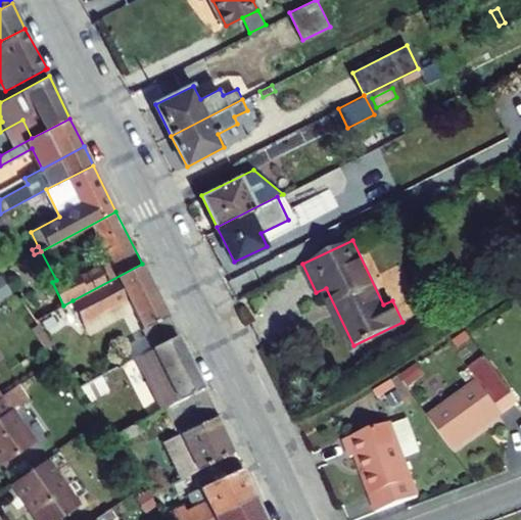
[(177,335),(142,264),(73,300),(84,322),(130,298),(135,309),(154,346),(177,335)]
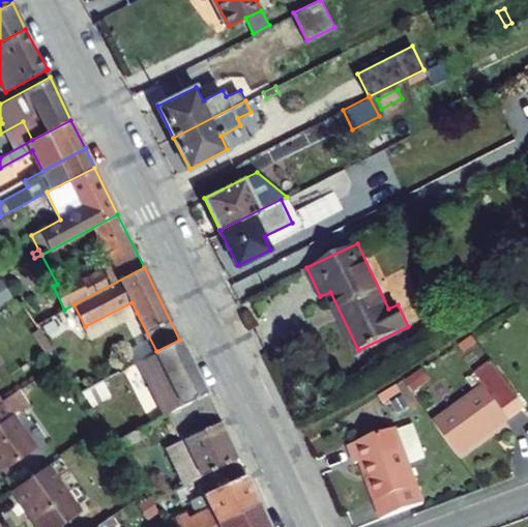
[(85,326),(90,337),(137,313),(132,302),(85,326)]
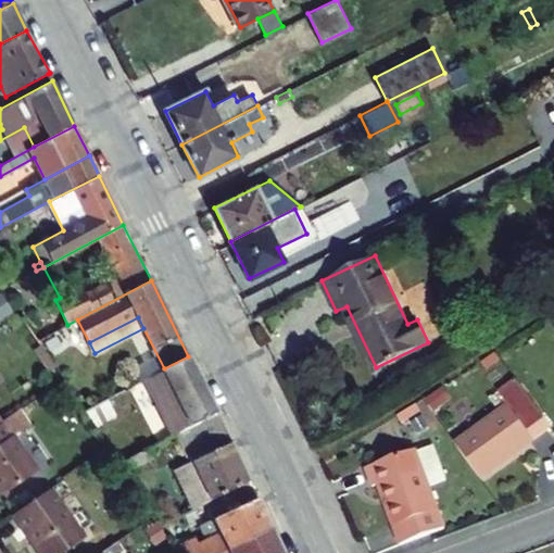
[(68,341),(61,327),(39,340),(47,353),(68,341)]
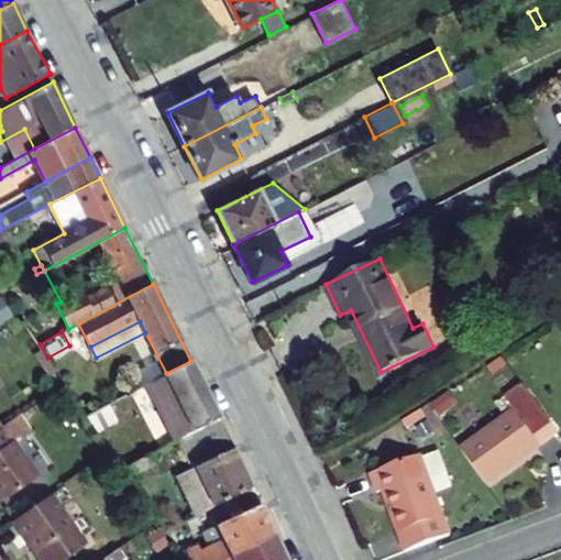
[(50,375),(56,371),(41,350),(35,353),(50,375)]
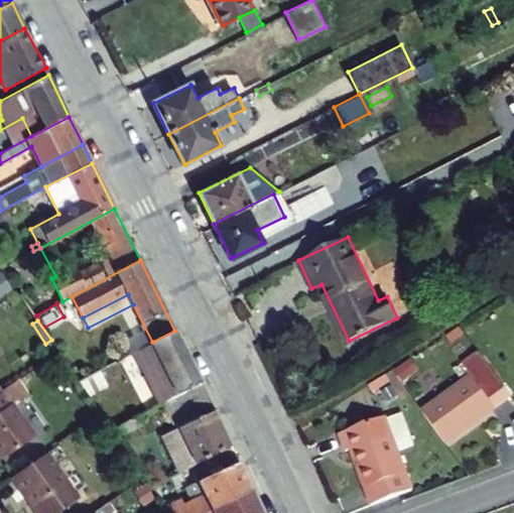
[(201,382),(174,331),(152,342),(135,351),(161,401),(163,400),(201,382)]
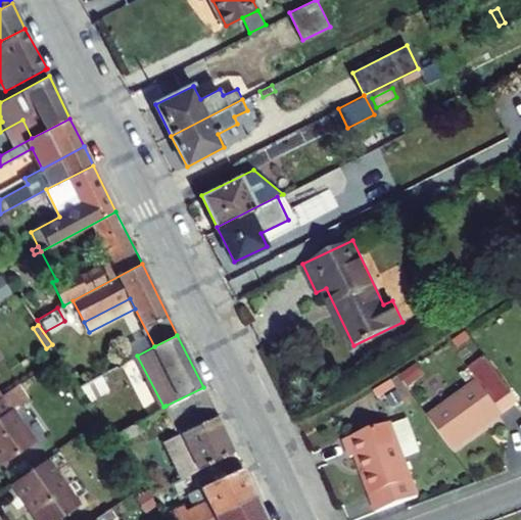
[(429,415),(453,447),(519,399),(486,355),(470,367),(479,379),(429,415)]
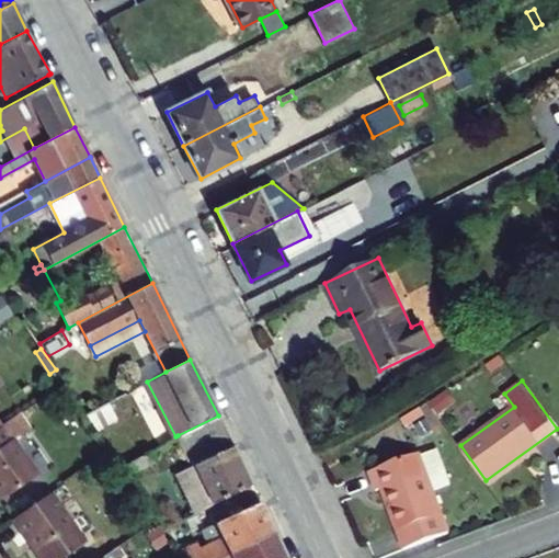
[(441,414),(452,407),(442,395),(432,401),(441,414)]
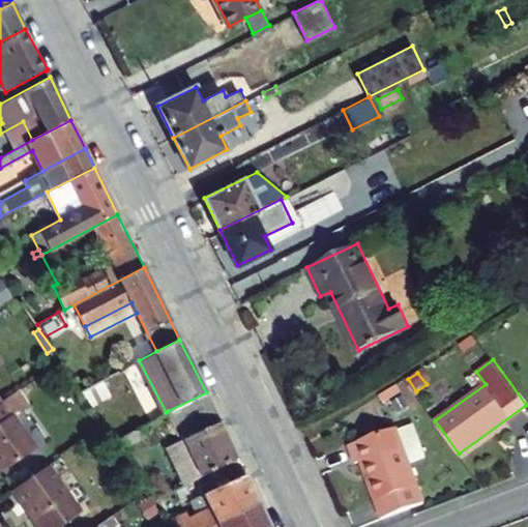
[(112,393),(104,379),(83,390),(92,405),(112,393)]
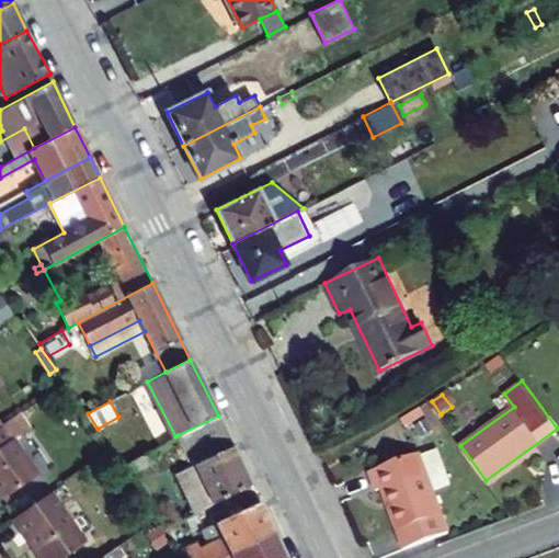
[(422,406),(402,418),(407,425),(426,413),(422,406)]
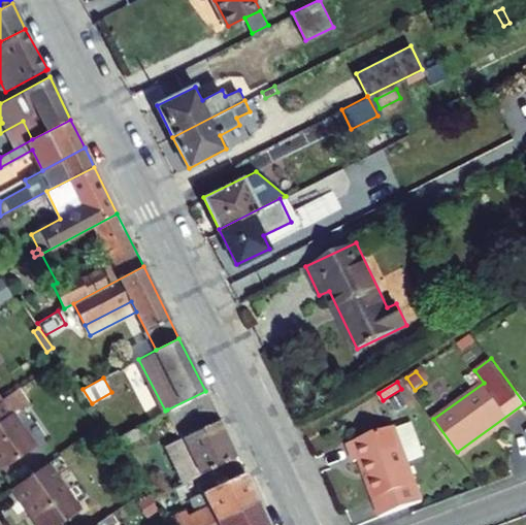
[(0,468),(1,470),(37,445),(14,413),(31,401),(21,387),(2,400),(0,401),(0,468)]
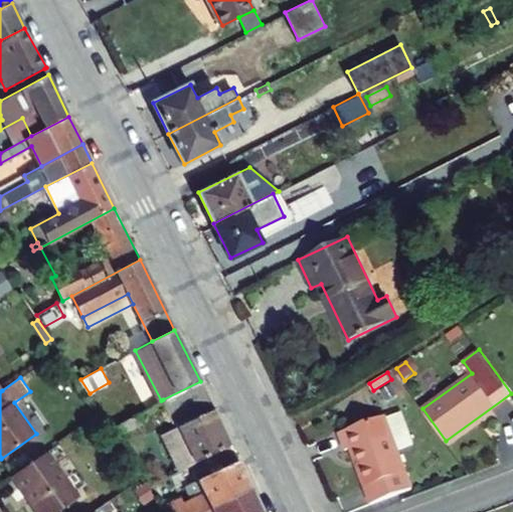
[(175,459),(226,434),(200,381),(163,399),(177,427),(163,434),(175,459)]
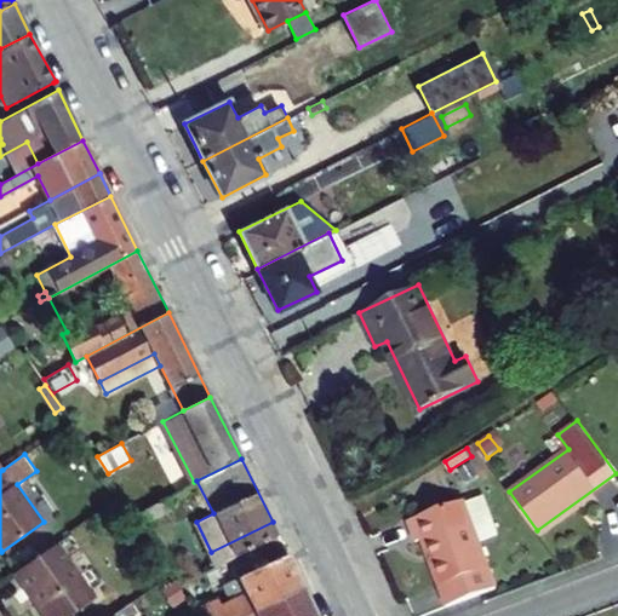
[(463,483),(479,473),(474,465),(458,475),(463,483)]
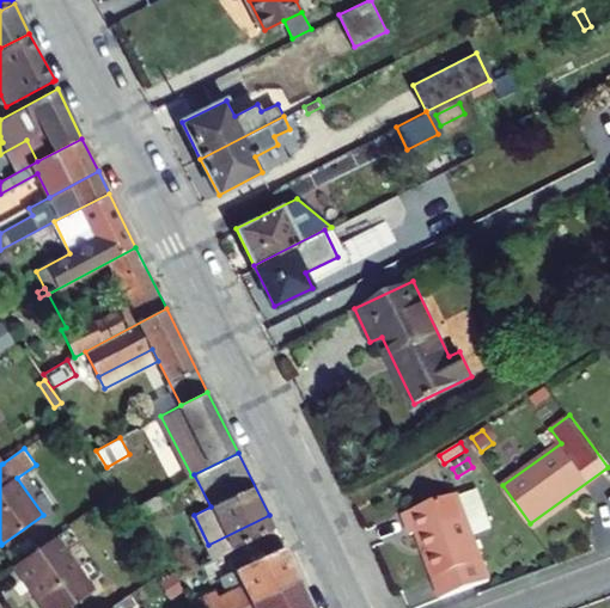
[(459,492),(406,511),(413,532),(418,529),(435,577),(470,564),(476,583),(489,578),(471,529),(489,523),(477,490),(461,496),(459,492)]
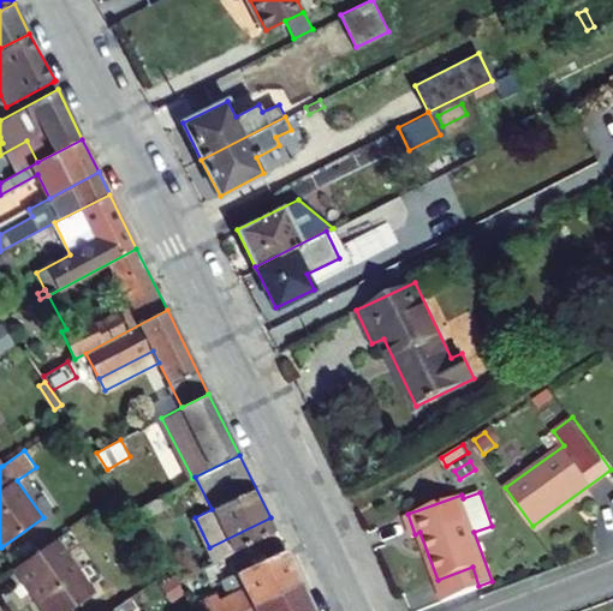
[(168,505),(162,495),(135,508),(143,520),(168,505)]
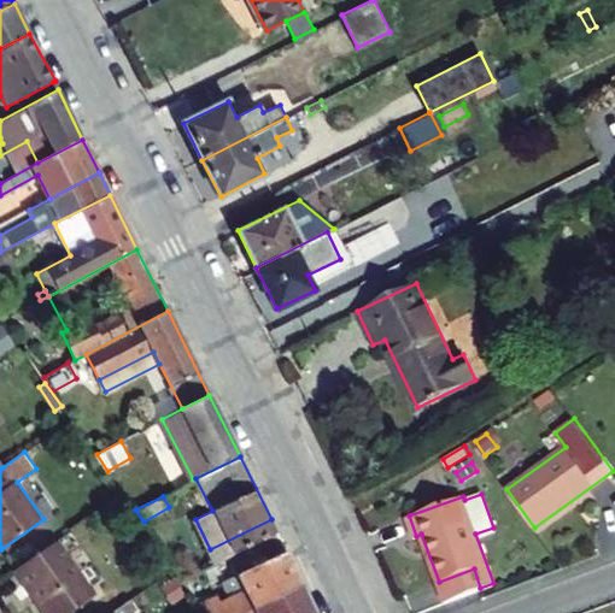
[(276,531),(271,519),(210,549),(216,563),(230,556),(235,554),(234,552),(276,531)]
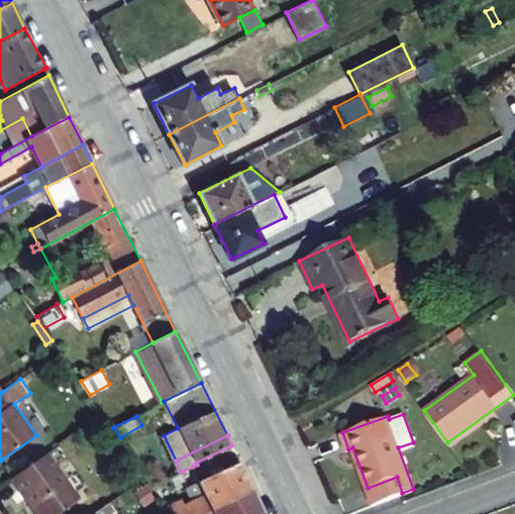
[(183,498),(168,505),(173,513),(201,513),(252,490),(231,445),(196,463),(197,465),(193,467),(206,494),(186,504),(183,498)]
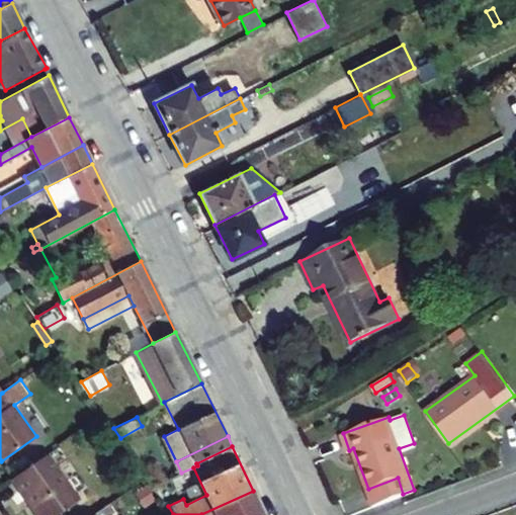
[(49,453),(13,478),(38,514),(57,514),(80,499),(49,453)]
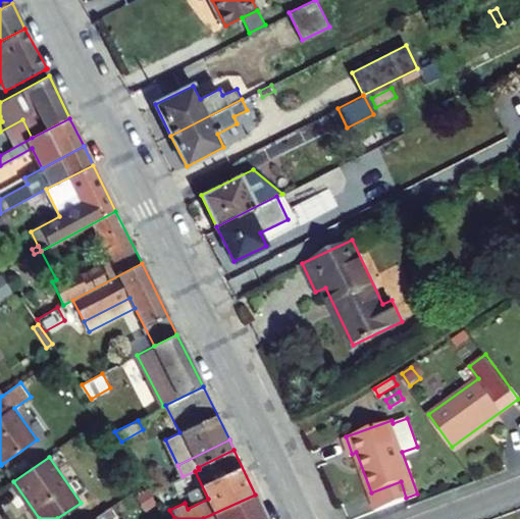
[(31,465),(27,458),(13,466),(18,473),(31,465)]
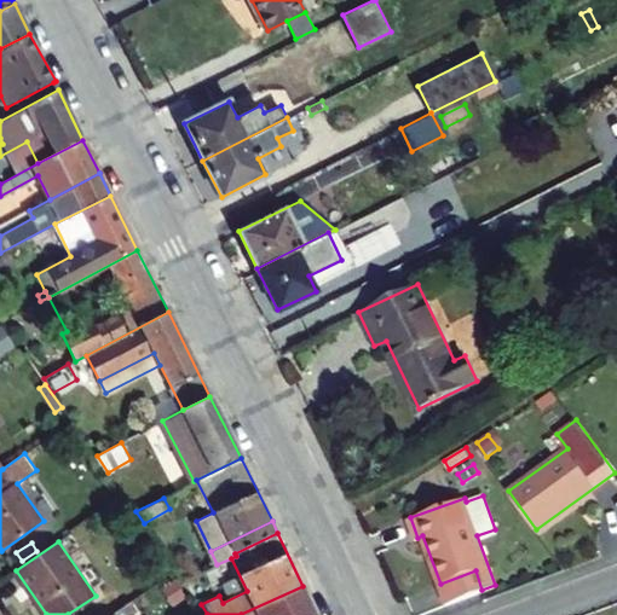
[(476,570),(440,584),(447,603),(482,590),(476,570)]
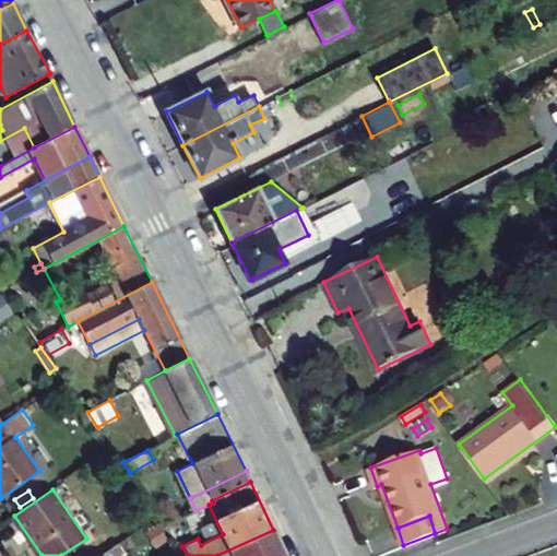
[(158,545),(167,539),(158,525),(150,531),(158,545)]
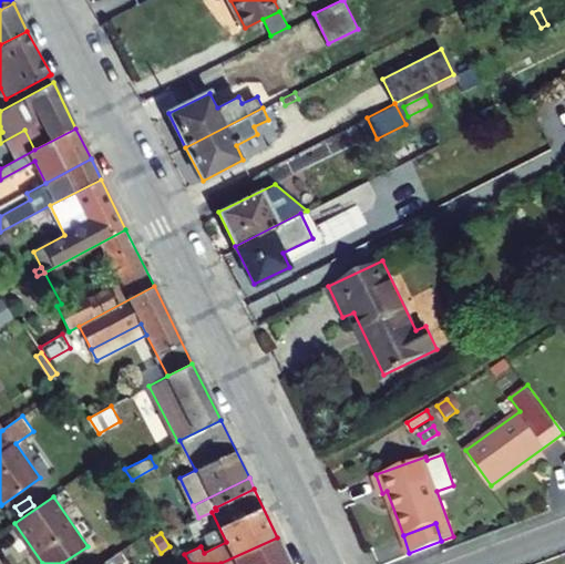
[(221,563),(289,563),(277,537),(221,563)]
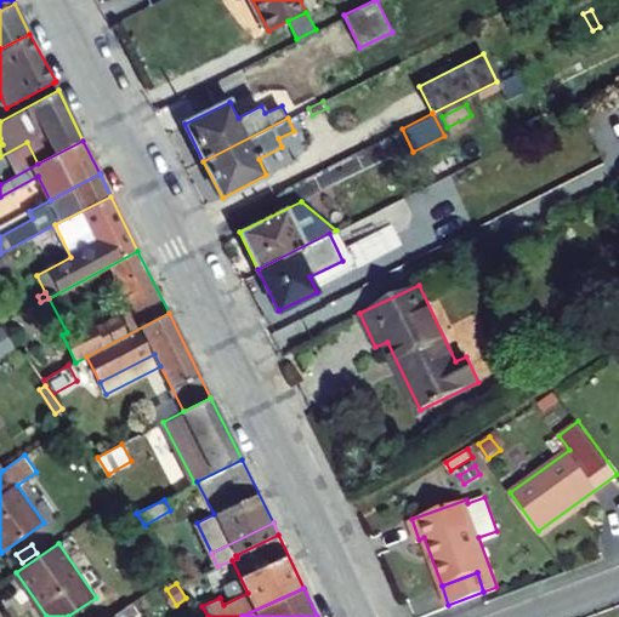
[(130,616),(137,612),(131,603),(111,616),(130,616)]
